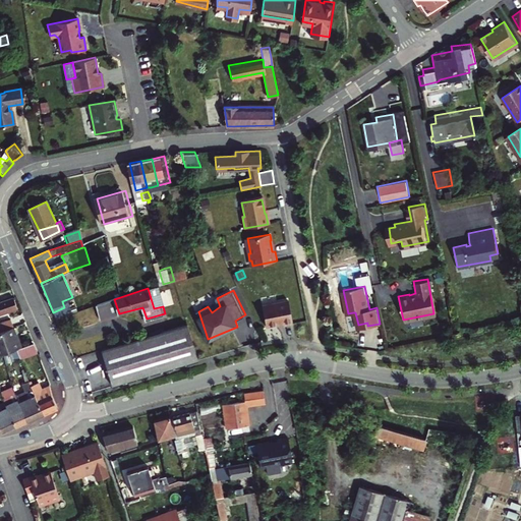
[(0,312),(15,307),(12,298),(0,301),(0,312)]
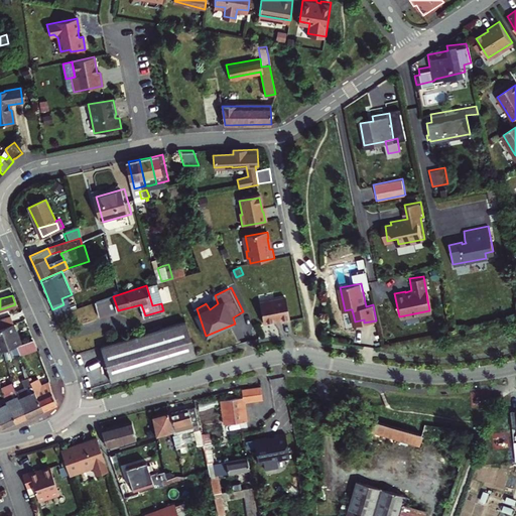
[(291,296),(265,301),(269,321),(286,318),(286,320),(295,318),(291,296)]
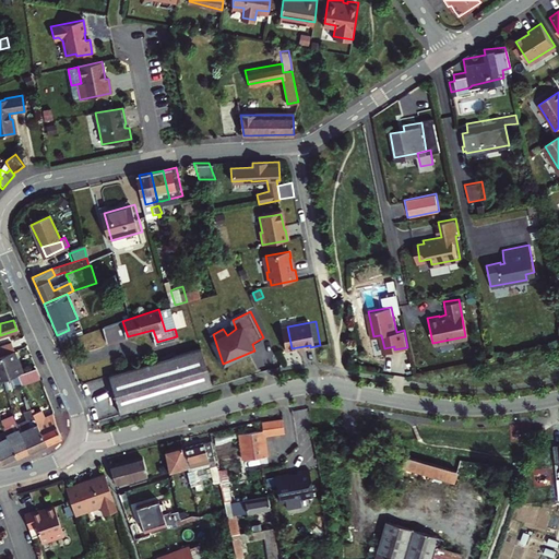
[(117,323),(102,329),(108,344),(122,339),(117,323)]
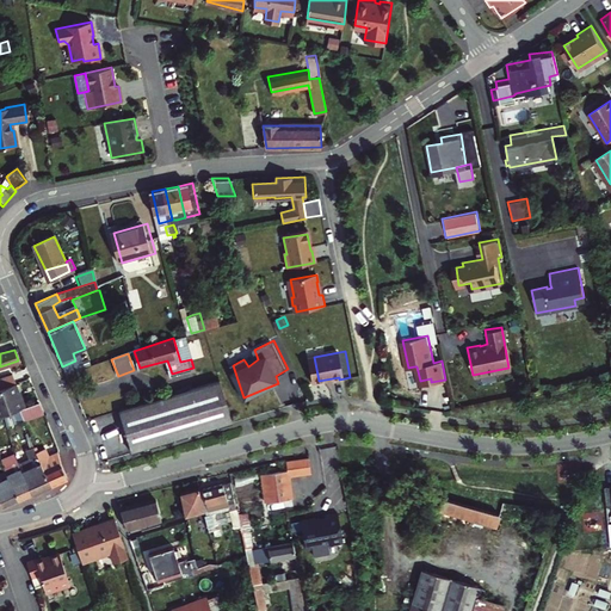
[(417,366),(414,366),(418,384),(431,382),(431,378),(420,381),(417,366)]
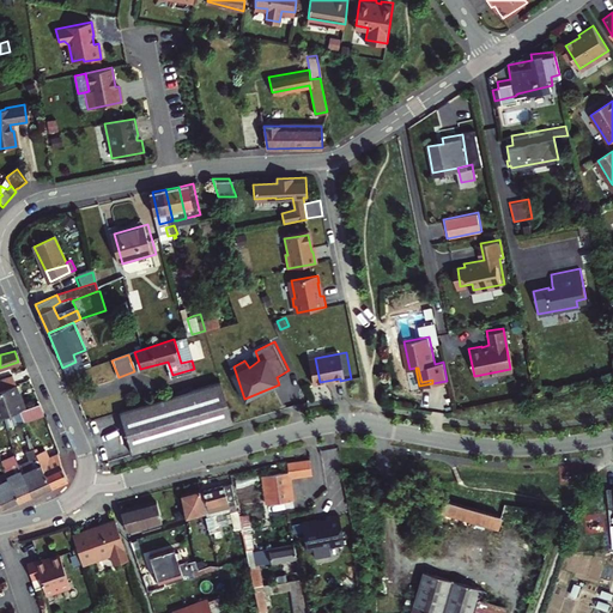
[(0,389),(16,384),(12,375),(0,378),(0,389)]
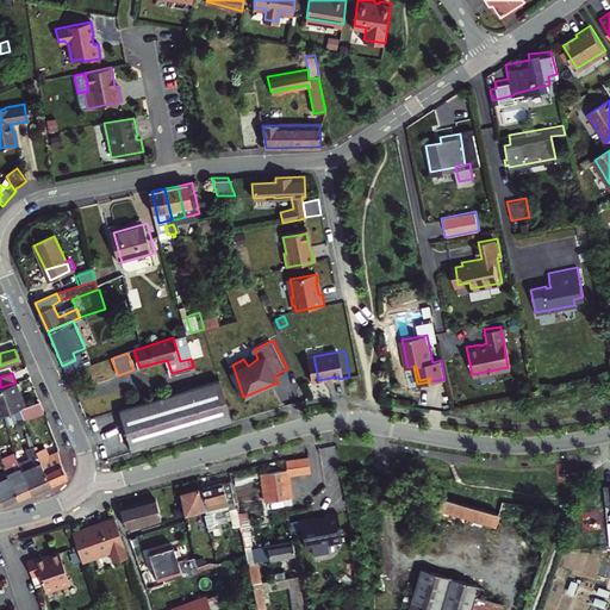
[(228,406),(218,378),(119,408),(132,450),(231,421),(228,406)]
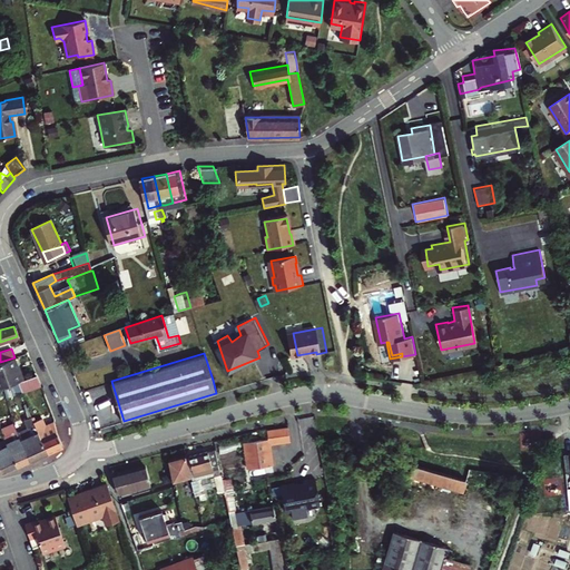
[(18,382),(22,381),(15,357),(0,362),(0,387),(3,387),(18,382)]
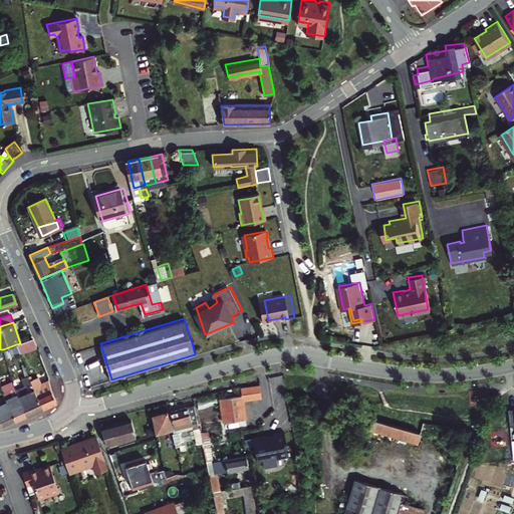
[(19,352),(35,347),(33,339),(22,342),(20,343),(16,344),(19,352)]
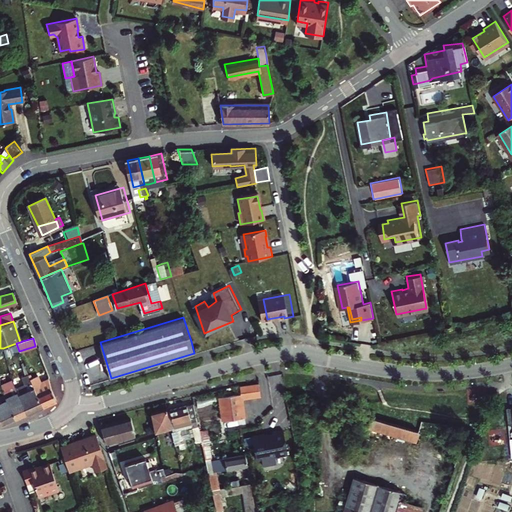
[(49,385),(45,374),(38,377),(35,369),(27,372),(31,384),(34,388),(42,407),(56,401),(49,385)]
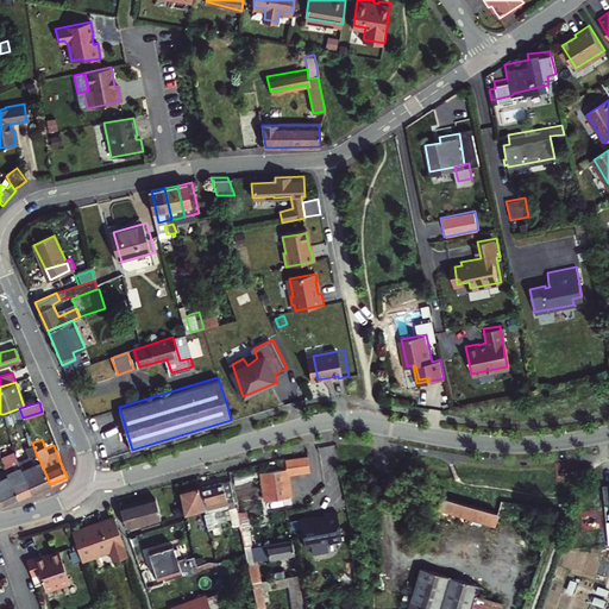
[(309,456),(287,459),(288,469),(262,473),(267,502),(295,496),(292,475),(312,471),(309,456)]
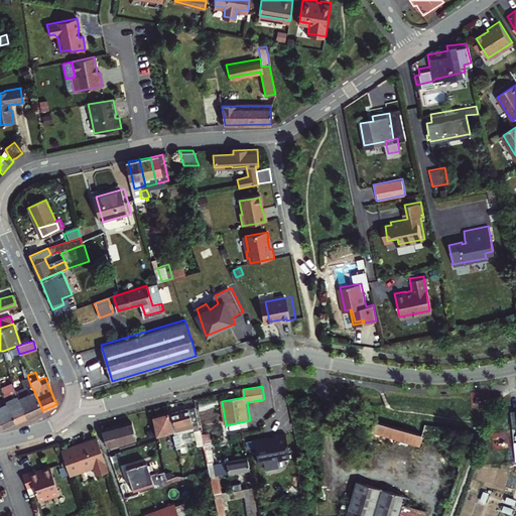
[(27,417),(42,410),(34,391),(18,398),(27,417)]
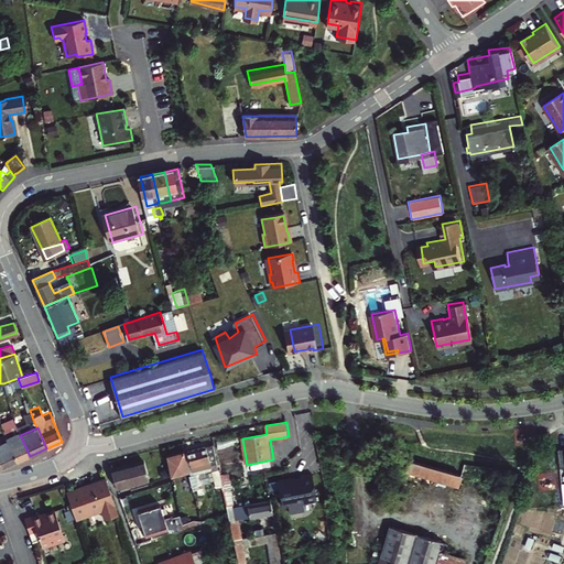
[(20,435),(6,443),(17,463),(30,456),(20,435)]
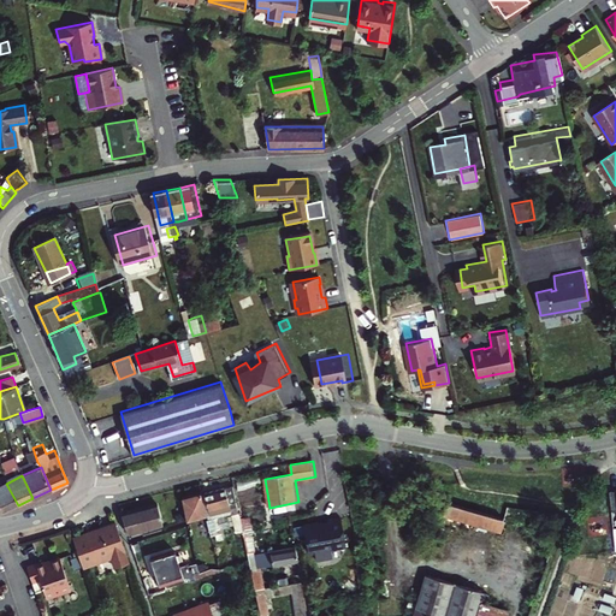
[(235,497),(231,483),(205,490),(211,510),(231,504),(229,498),(235,497)]
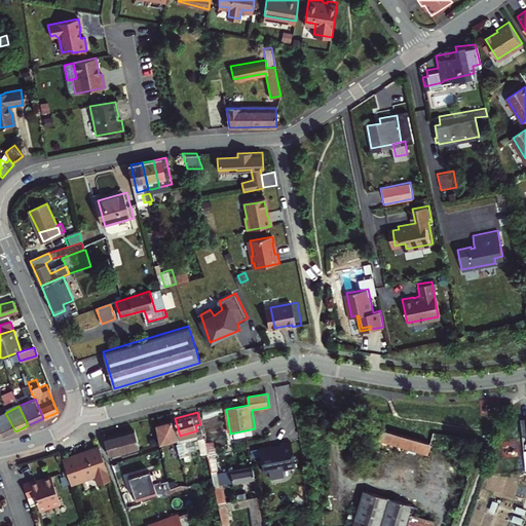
[(5,413),(3,414),(0,414),(0,434),(2,438),(15,431),(5,413)]
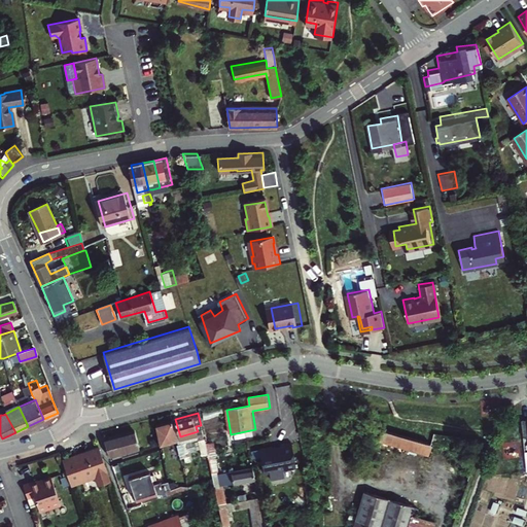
[(175,419),(171,420),(176,436),(176,437),(180,436),(175,419)]
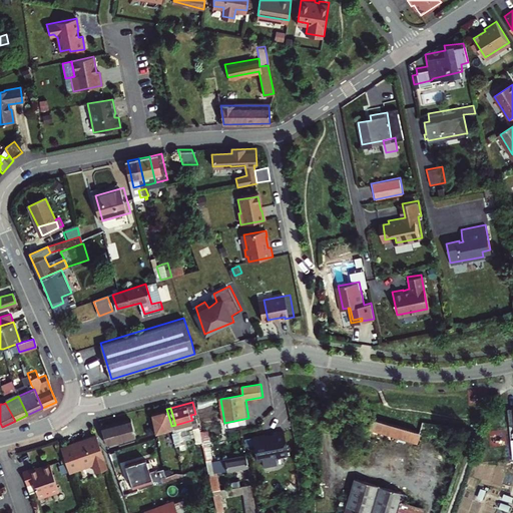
[(166,409),(150,415),(153,423),(155,431),(171,425),(166,409)]
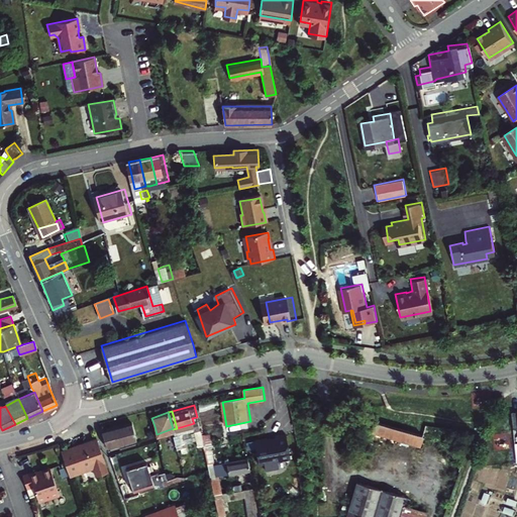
[(389,437),(419,447),(423,436),(376,420),(373,432),(374,432),(371,440),(386,444),(389,437)]
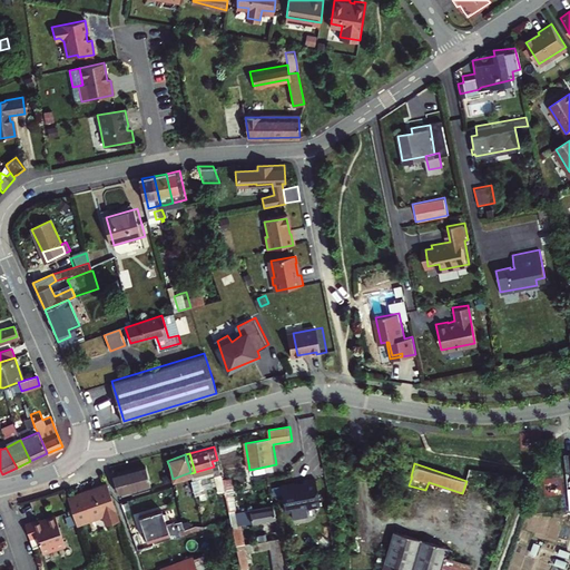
[(146,467),(114,477),(119,493),(120,495),(131,492),(131,491),(151,484),(146,467)]
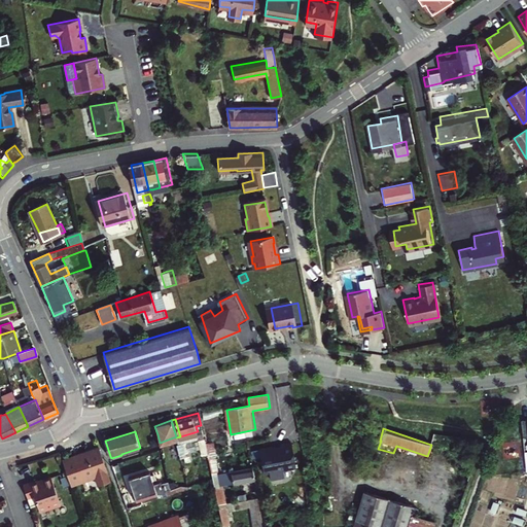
[(296,457),(291,431),(281,433),(281,435),(273,437),(272,436),(259,438),(265,462),(270,461),(271,468),(285,466),(283,459),(296,457)]
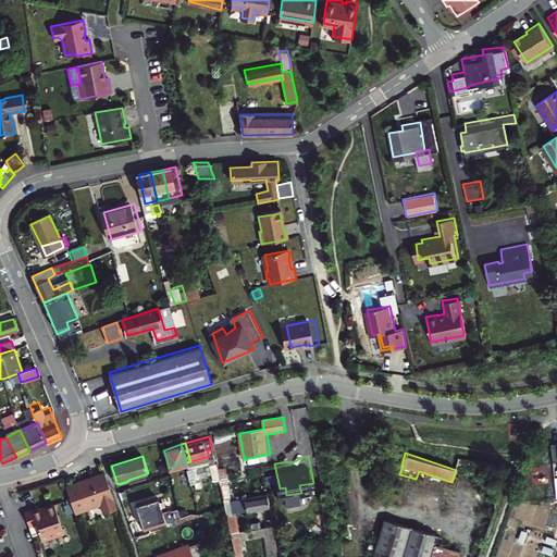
[(219,472),(215,457),(209,458),(212,475),(219,473),(219,472)]
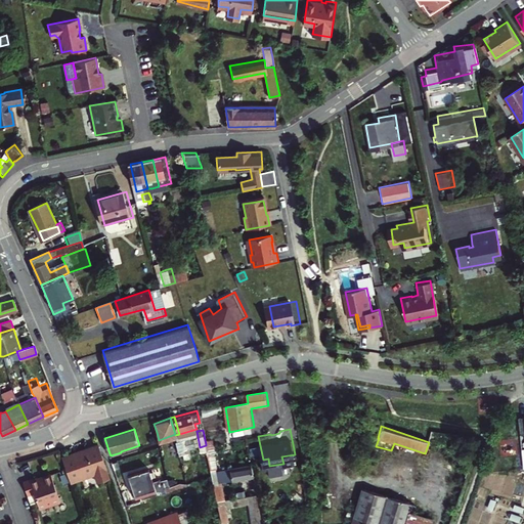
[(151,442),(159,440),(157,432),(148,435),(151,442)]
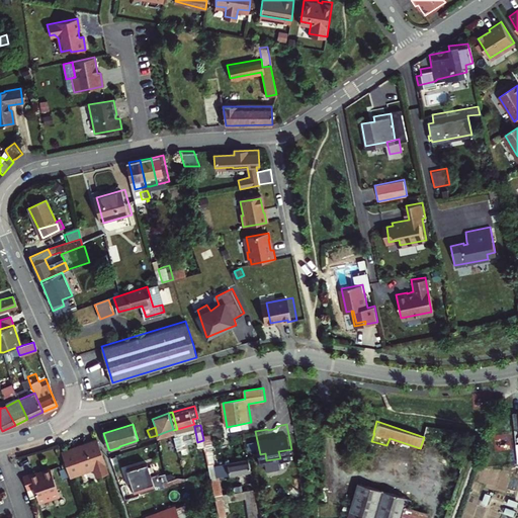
[(106,462),(97,437),(62,449),(67,464),(70,472),(94,464),(97,473),(107,469),(105,462),(106,462)]
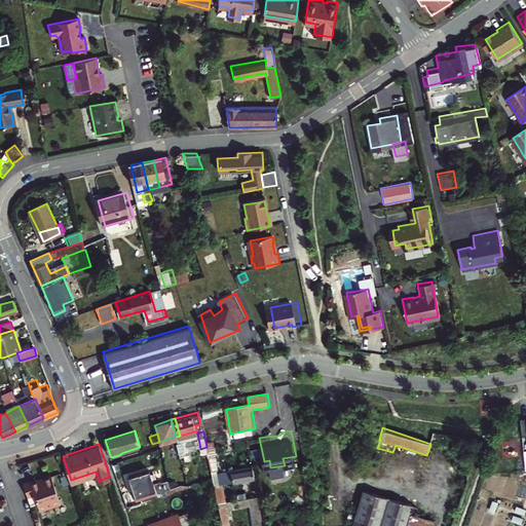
[(214,444),(207,446),(207,447),(209,455),(216,453),(214,444)]
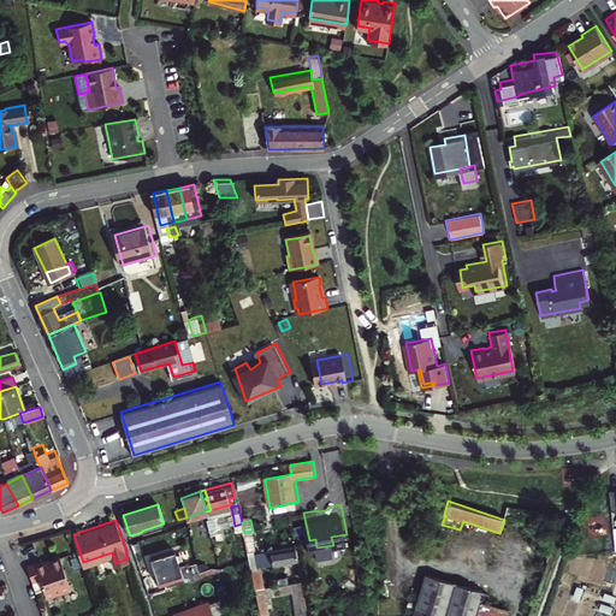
[(258,592),(267,590),(261,566),(264,564),(297,558),(295,545),(261,552),(249,556),(250,560),(252,567),(255,580),(258,591),(258,592)]
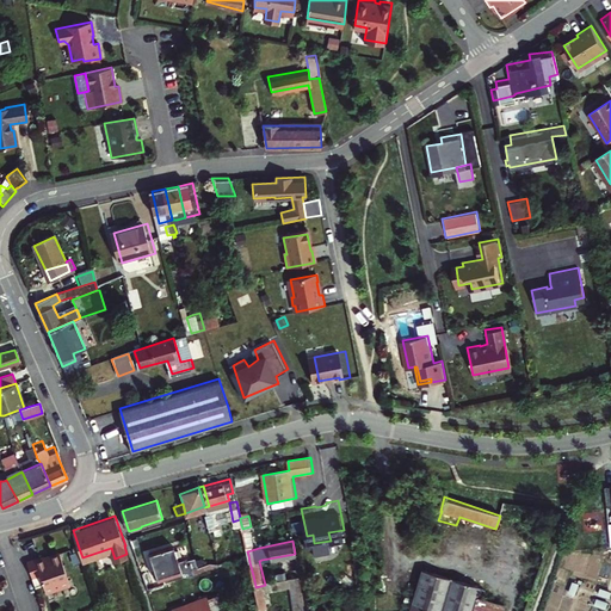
[(185,574),(197,569),(196,566),(192,567),(191,565),(184,567),(176,545),(152,554),(160,580),(184,571),(185,574)]
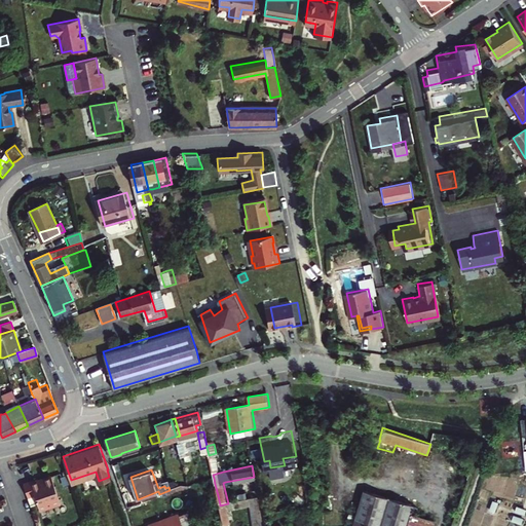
[(68,472),(62,474),(65,482),(71,480),(68,472)]
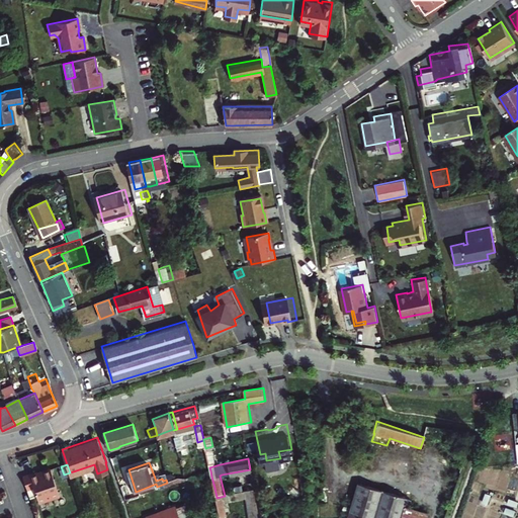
[(37,468),(23,473),(30,496),(37,494),(39,500),(60,493),(51,466),(42,468),(42,470),(38,472),(37,468)]
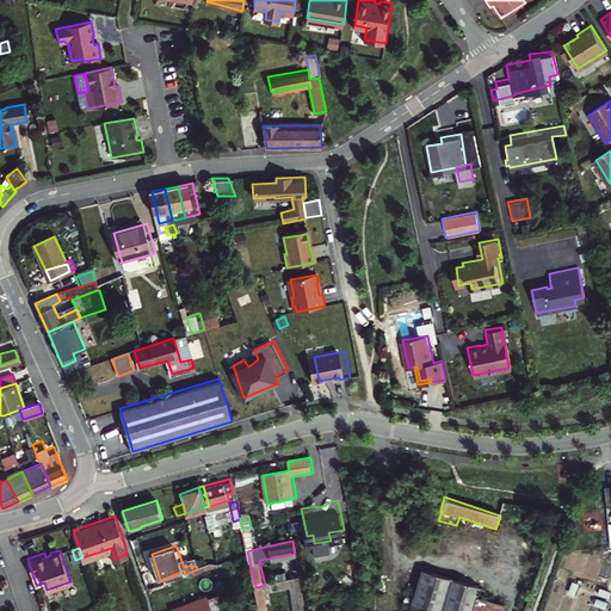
[(482,585),(483,584),(424,569),(412,610),(505,610),(508,602),(486,594),(488,587),(482,585)]
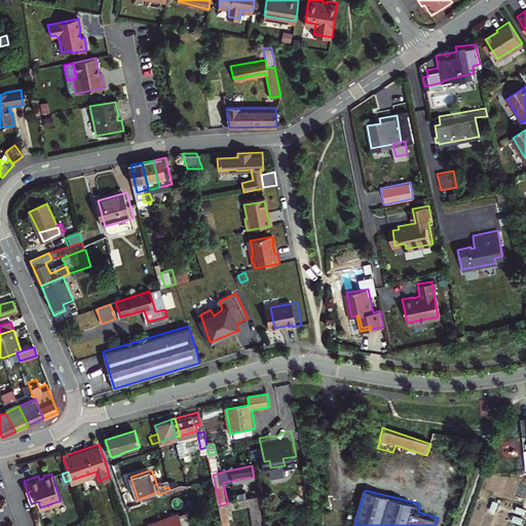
[(303,495),(296,496),(297,503),(304,502),(303,495)]
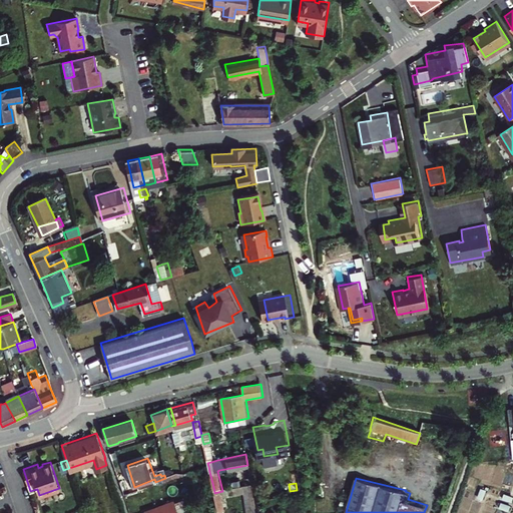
[(216,502),(218,512),(227,511),(225,499),(243,495),(246,512),(255,512),(255,511),(251,485),(230,489),(223,491),(222,491),(214,493),(216,502)]
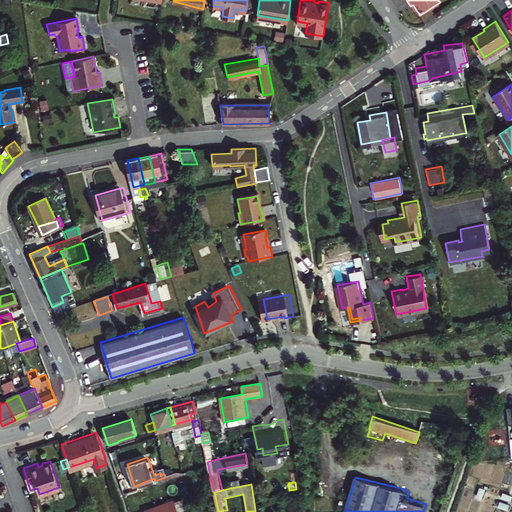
[(511,496),(503,493),(501,498),(510,501),(511,496)]
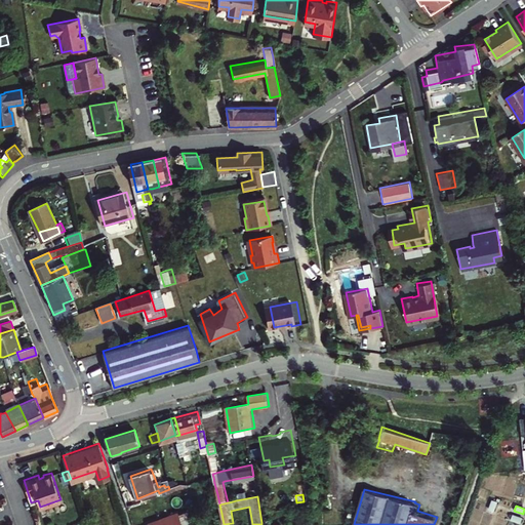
[(194,524),(188,508),(149,523),(150,524),(194,524)]
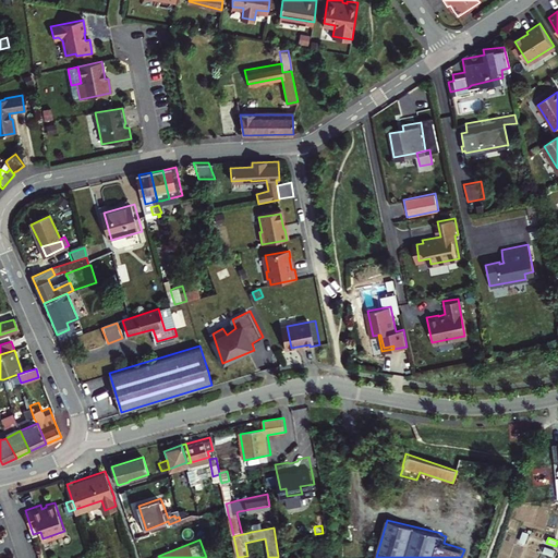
[(555,550),(545,547),(543,553),(553,556),(555,550)]
